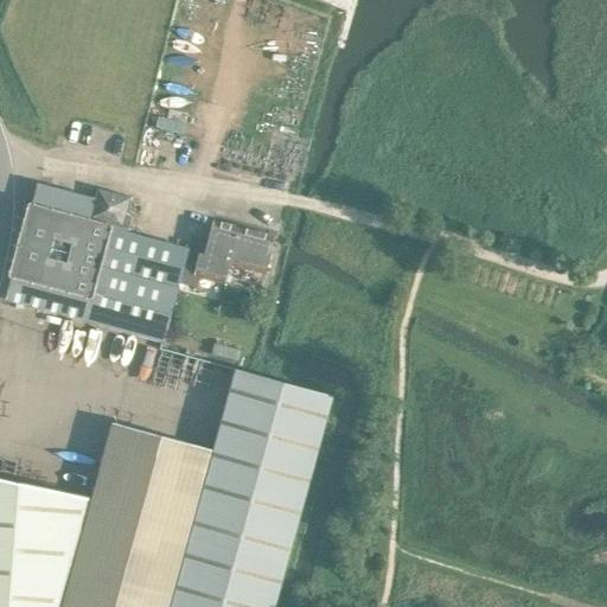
[(164,342),(179,282),(187,249),(189,248),(128,231),(132,217),(127,216),(132,197),(98,189),(95,198),(38,184),(33,203),(30,202),(27,204),(10,278),(13,278),(7,300),(164,342)]
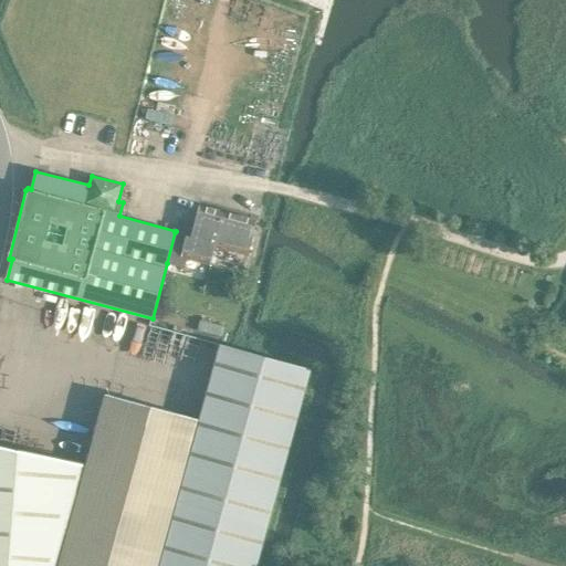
[(210,265),(212,258),(215,247),(213,247),(222,211),(200,205),(192,237),(186,236),(175,232),(167,263),(184,268),(187,259),(210,265)]
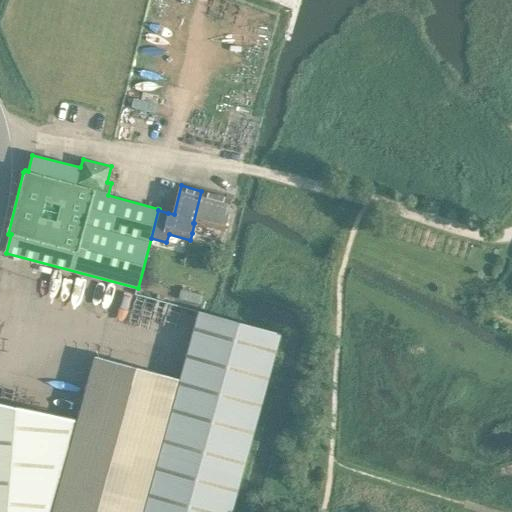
[(224,231),(232,199),(201,191),(193,223),(194,223),(224,231)]
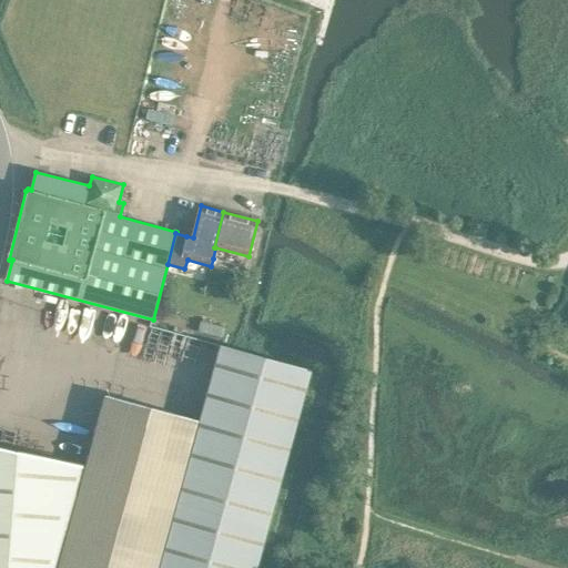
[(198,330),(223,337),(226,327),(201,320),(198,330)]
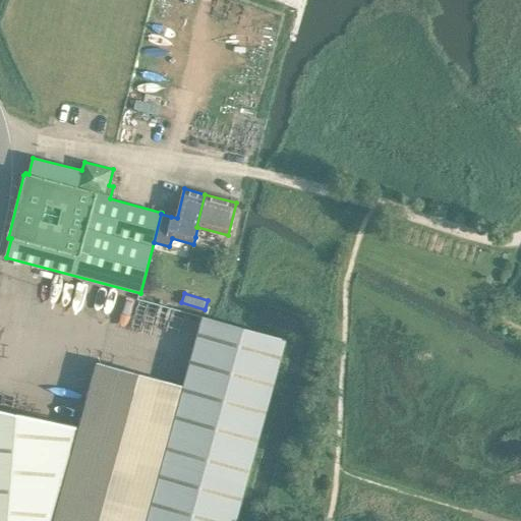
[(204,316),(183,386),(146,520),(235,520),(286,339),(204,316)]
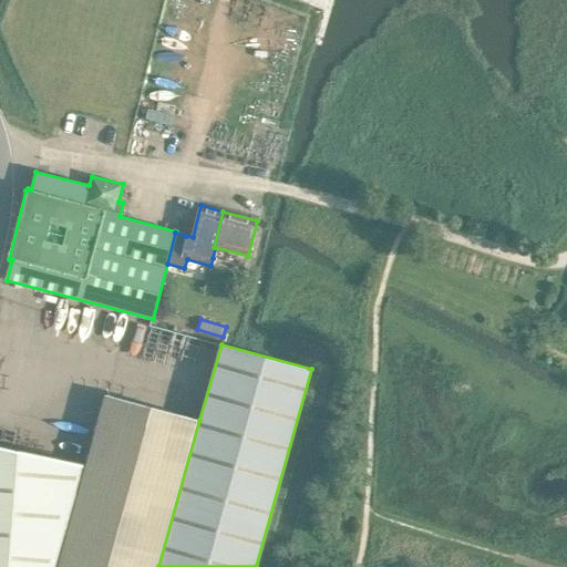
[(104,394),(58,566),(158,566),(199,420),(104,394)]
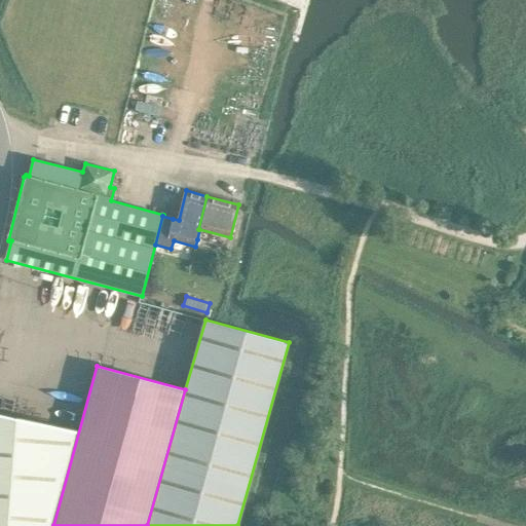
[(0,525),(49,525),(77,431),(0,414),(0,525)]
